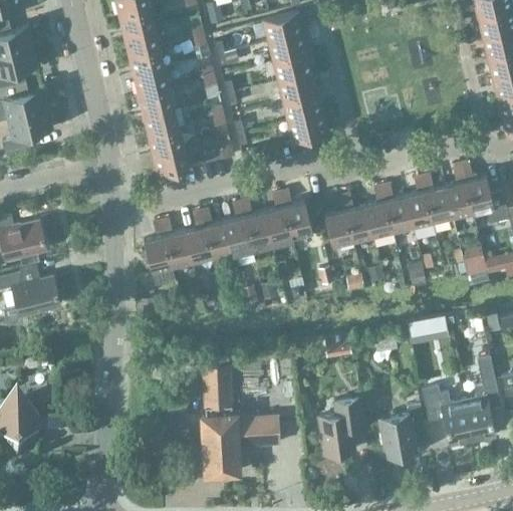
[(23,5),(21,0),(0,0),(0,22),(9,20),(7,9),(23,5)]
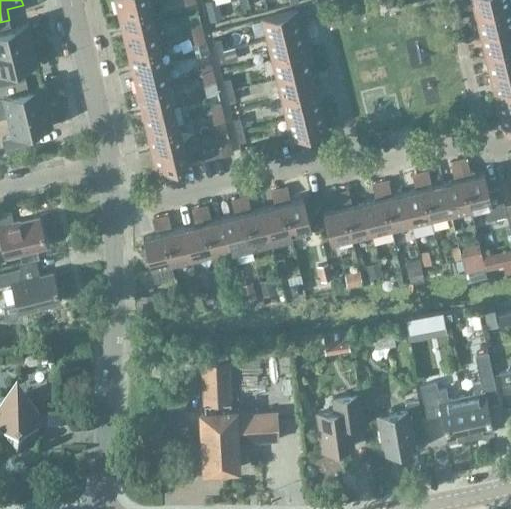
[(114,0),(118,15),(150,8),(147,0),(114,0)]
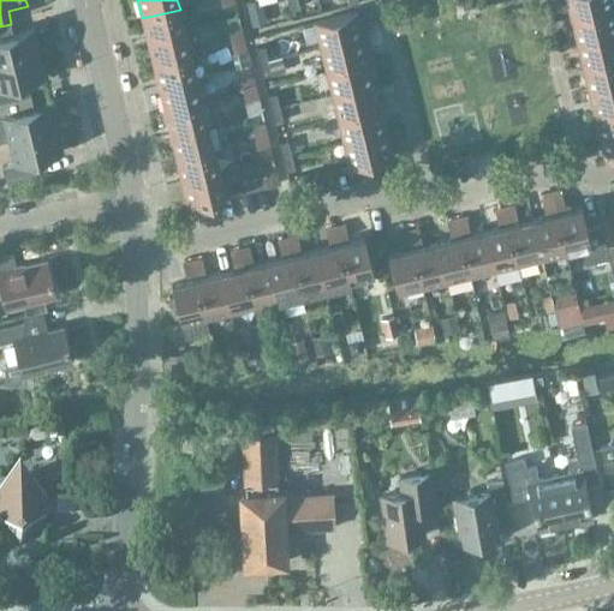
[(237,7),(233,0),(220,0),(221,0),(224,11),(237,7)]
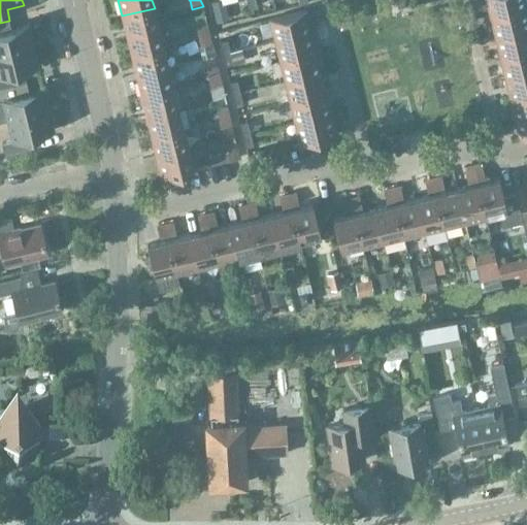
[(246,0),(246,1),(250,11),(257,9),(254,0),(246,0)]
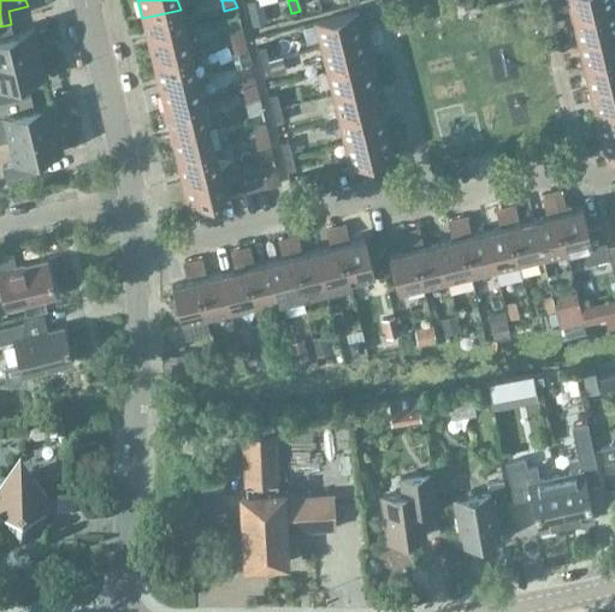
[(567,0),(573,21),(614,11),(614,7),(611,0),(567,0)]
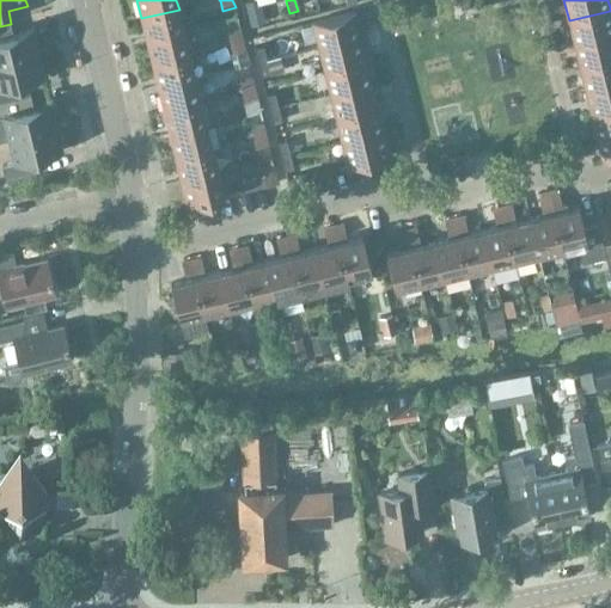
[(147,42),(184,34),(179,10),(141,18),(147,42)]
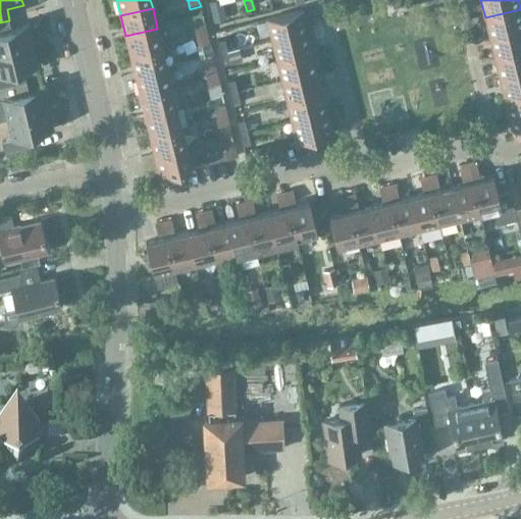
[(490,38),(520,30),(520,9),(485,17),(490,38)]
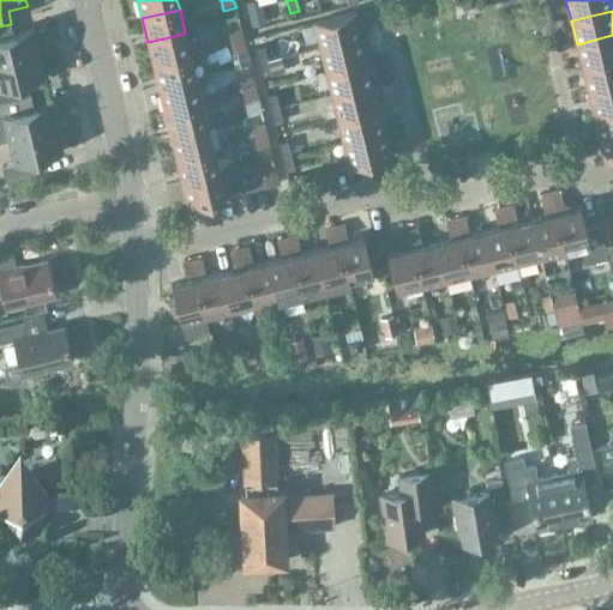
[(320,50),(362,40),(356,16),(314,25),(320,50)]
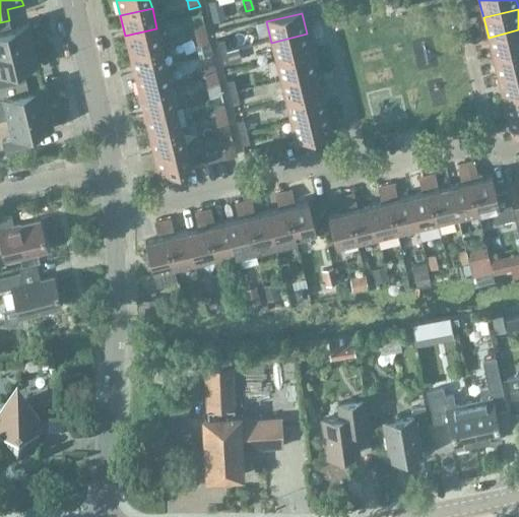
[(0,56),(34,48),(28,27),(12,31),(9,20),(0,22),(0,56)]
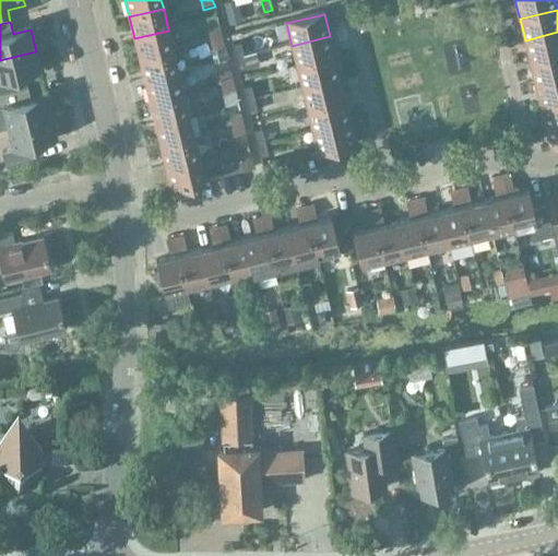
[(140,60),(174,51),(168,31),(134,38),(140,60)]
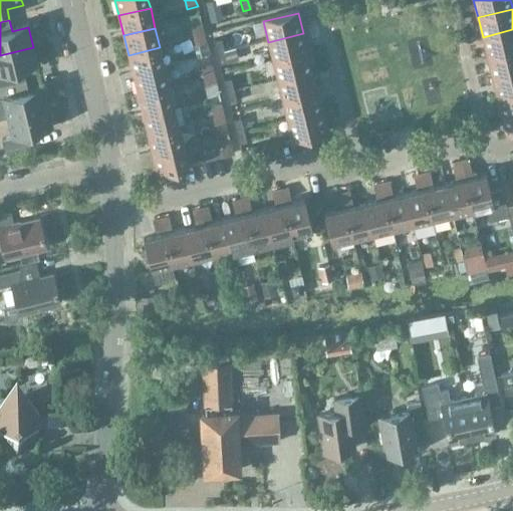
[(194,39),(205,37),(203,28),(193,32),(194,39)]
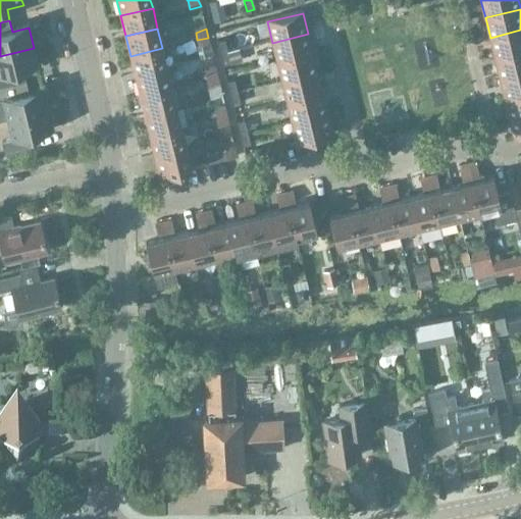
[(520,30),(490,38),(496,58),(520,52),(520,30)]
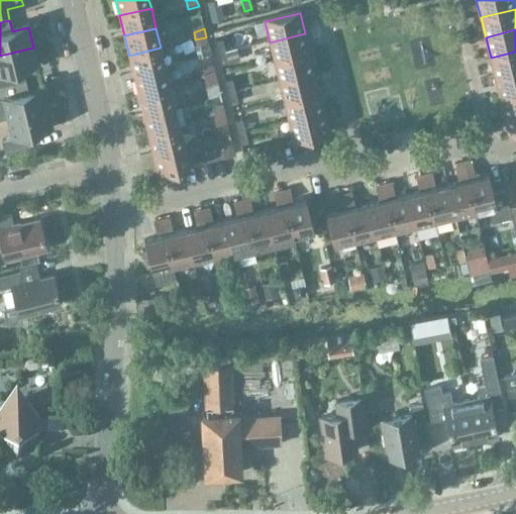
[(310,54),(305,33),(270,42),(275,63),(310,54)]
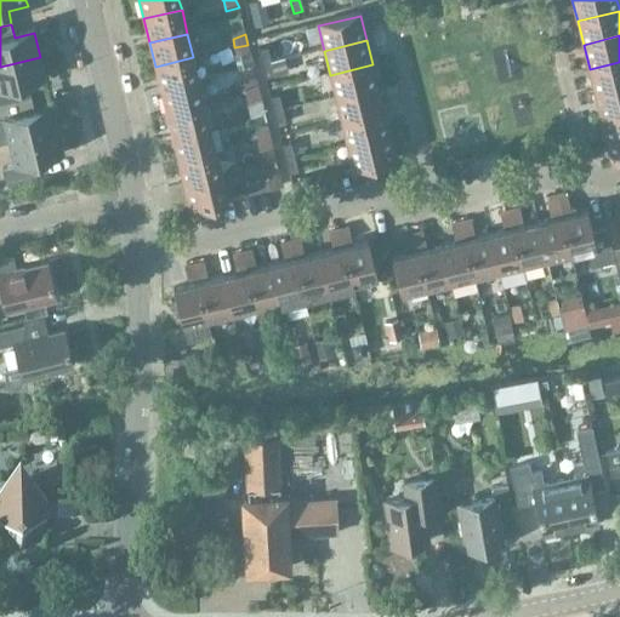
[(250,55),(248,45),(234,47),(237,58),(250,55)]
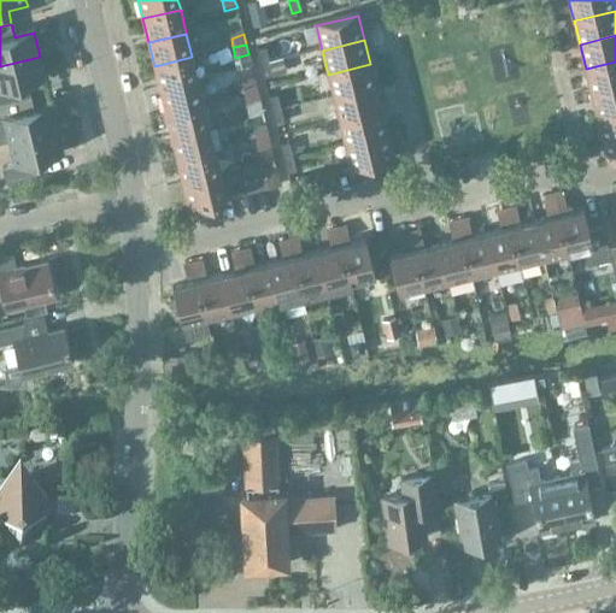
[(257,53),(260,65),(270,63),(267,51),(257,53)]
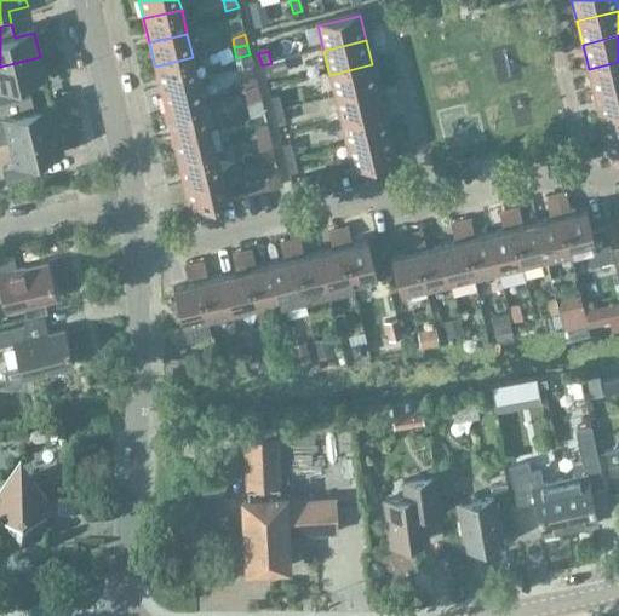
[(46,81),(40,57),(0,67),(0,102),(1,107),(18,102),(15,90),(46,81)]
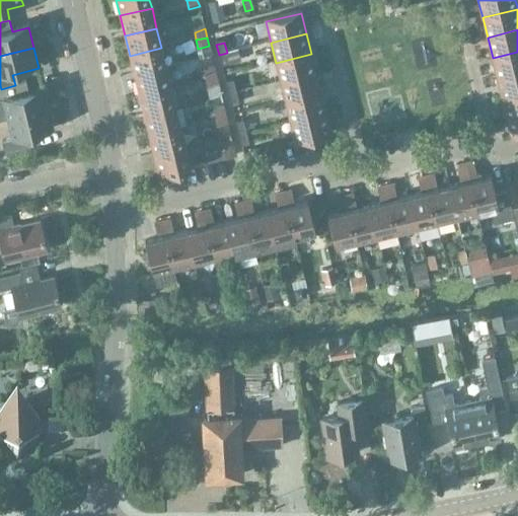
[(166,68),(161,48),(130,56),(135,76),(166,68)]
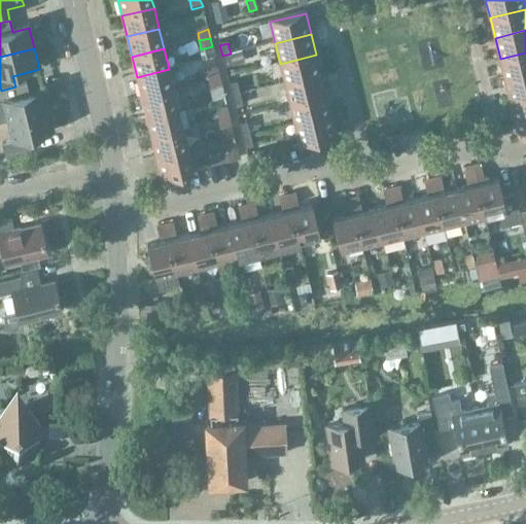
[(525,53),(500,59),(505,80),(525,74),(525,53)]
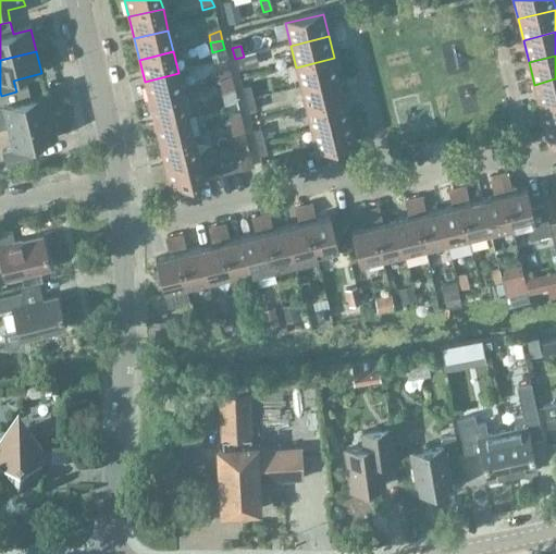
[(244,57),(235,59),(238,72),(247,70),(244,57)]
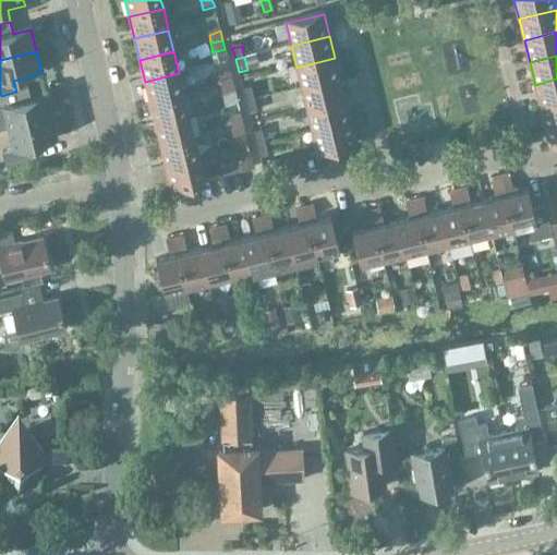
[(302,89),(340,80),(335,58),(297,68),(302,89)]
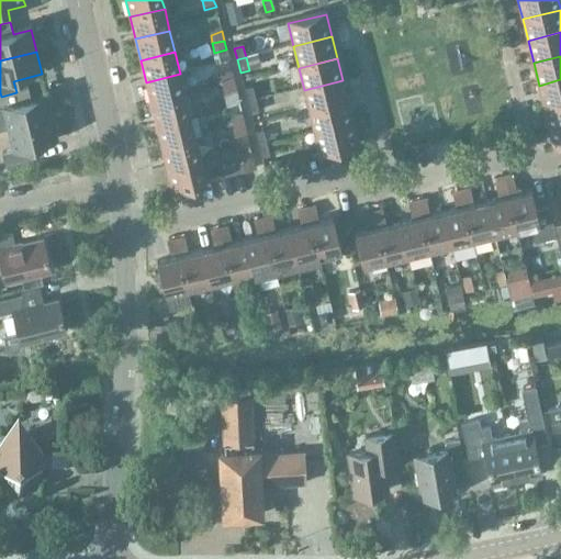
[(186,96),(180,74),(146,82),(152,104),(186,96)]
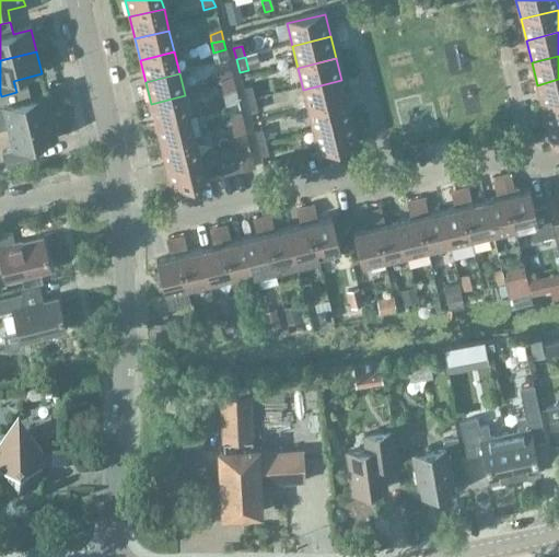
[(222,86),(233,83),(231,74),(220,78),(222,86)]
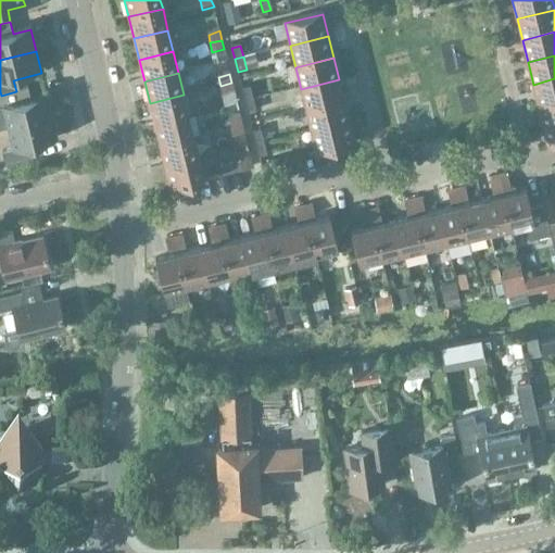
[(554,78),(533,85),(539,107),(554,101),(554,78)]
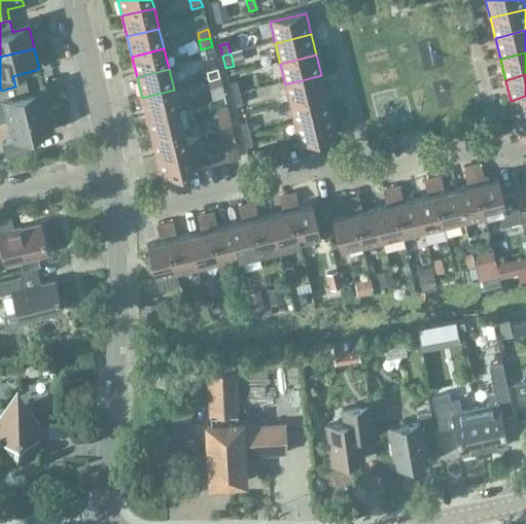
[(285,84),(290,105),(326,96),(321,75),(285,84)]
